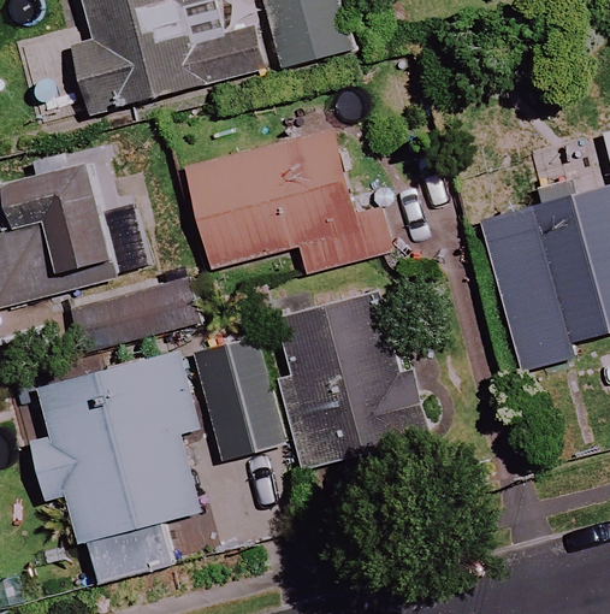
[(77,0),(89,47),(59,55),(75,120),(92,116),(349,52),(336,0),(77,0)]
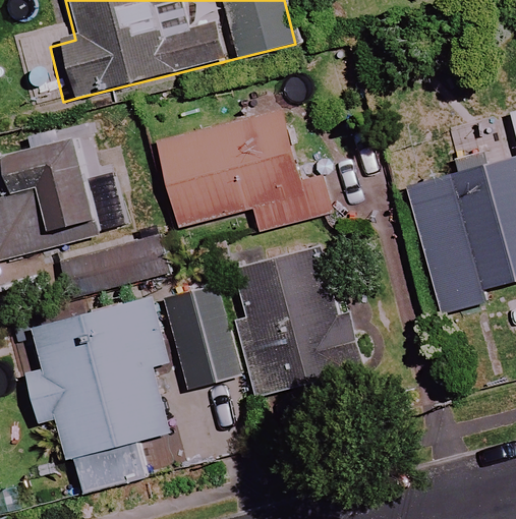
[(157,145),(180,227),(250,208),(258,231),(326,213),(296,106),(157,145)]
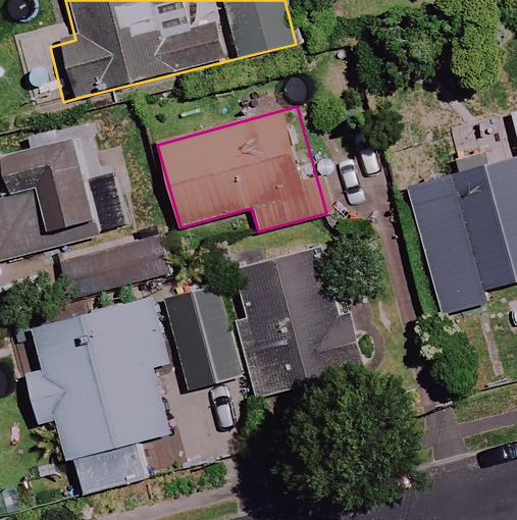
[(516,111),(508,113),(516,142),(446,160),(451,177),(407,189),(440,315),(484,304),(481,291),(516,281),(516,111)]
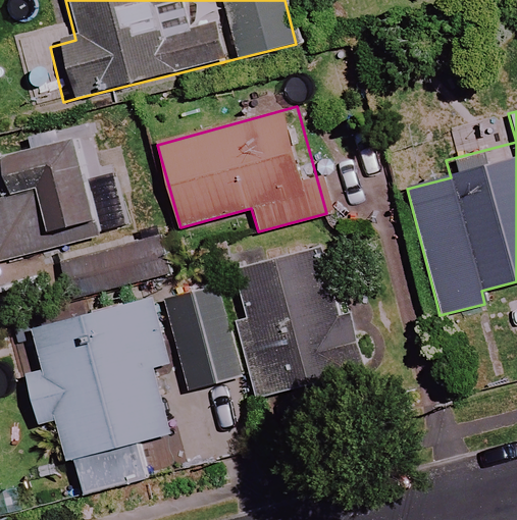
[(0,262),(42,253),(39,239),(91,226),(93,237),(127,228),(114,171),(91,176),(82,139),(0,157),(0,262)]
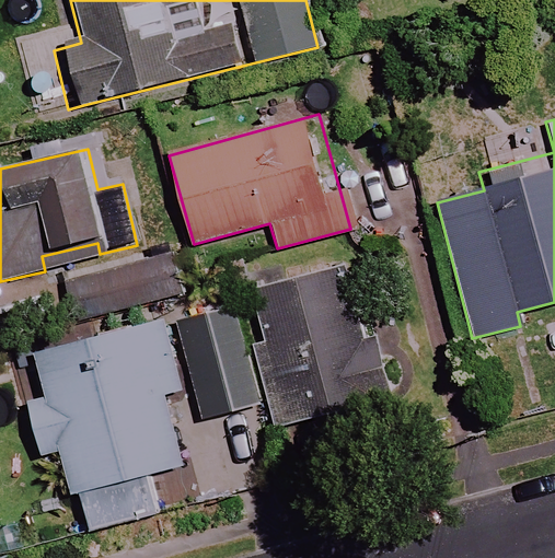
[(382,340),(356,347),(337,275),(249,298),(261,345),(250,347),(269,425),(395,393),(382,340)]
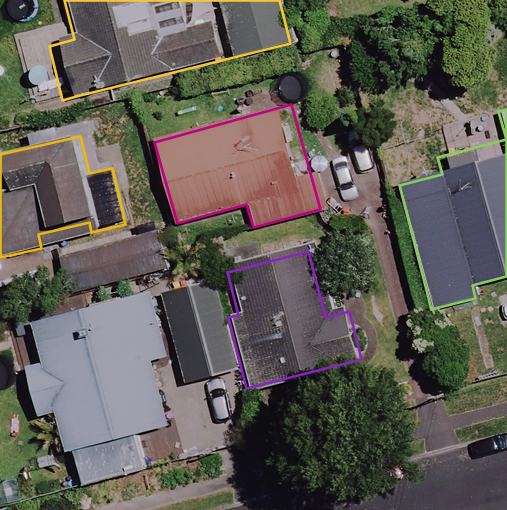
[(211,282),(161,294),(183,387),(233,375),(211,282)]
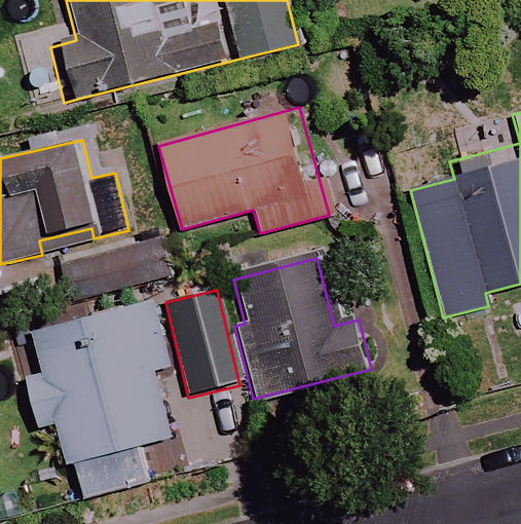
[(49,370),(24,376),(37,428),(57,423),(77,502),(125,490),(114,443),(182,426),(149,301),(38,329),(49,370)]
